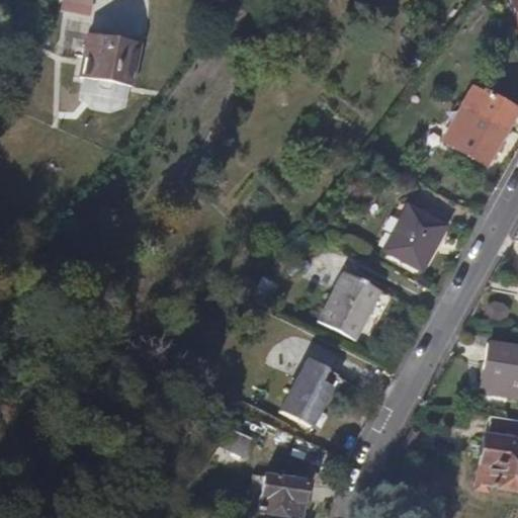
[(61,0),(60,8),(80,11),(82,0),(61,0)]
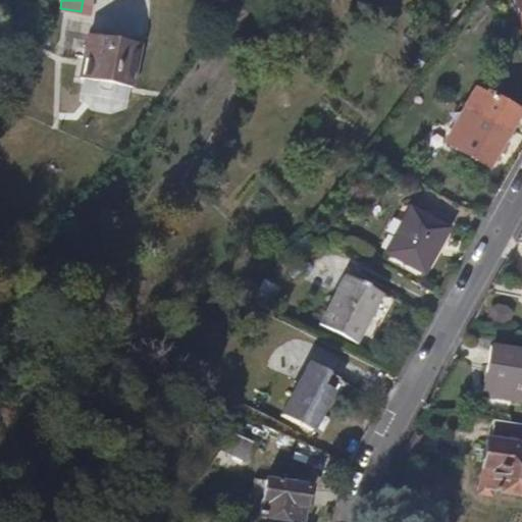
[(105,30),(108,0),(85,0),(84,13),(71,11),(69,24),(105,30)]
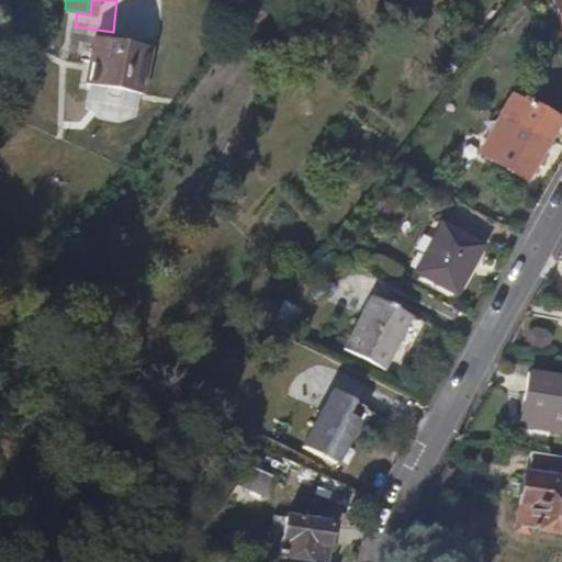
[(121,42),(68,27),(56,74),(72,78),(70,82),(74,88),(85,91),(89,90),(91,85),(108,89),(121,42)]
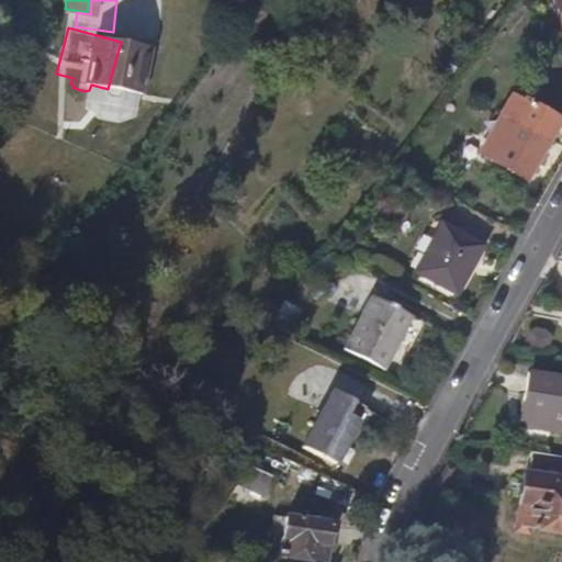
[(521,103),(510,97),(478,155),(525,180),(558,121),(523,100),(521,103)]
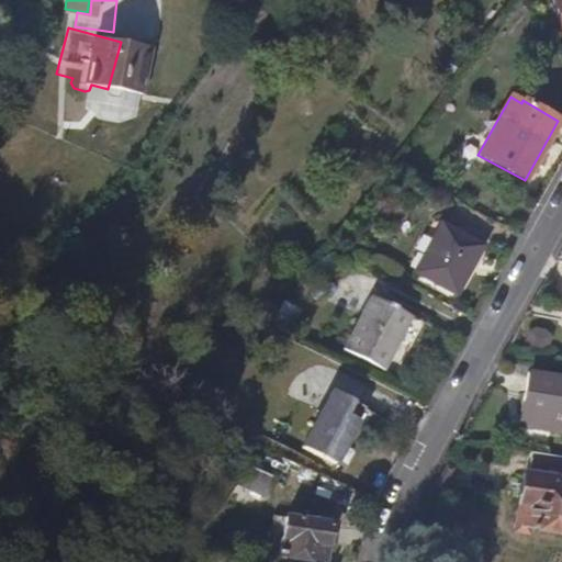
[(484,247),(442,224),(415,271),(457,294),(484,247)]
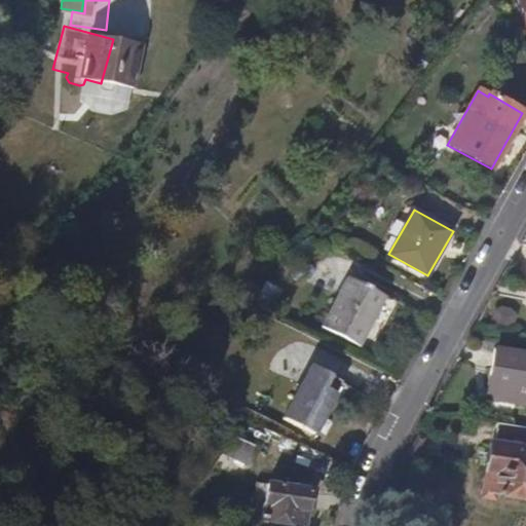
[(357,346),(382,296),(345,277),(320,329),(357,346)]
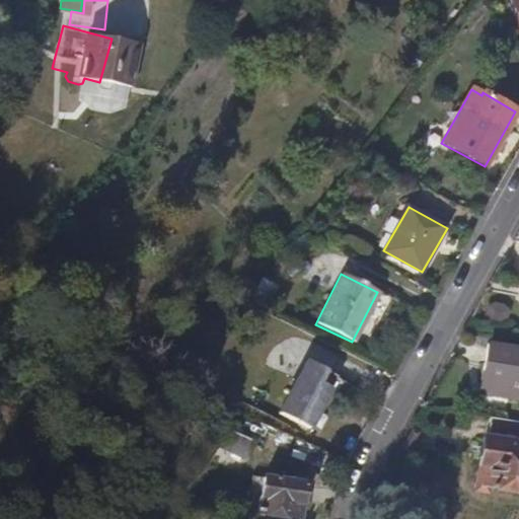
[(276,288),(261,281),(248,304),(264,311),(276,288)]
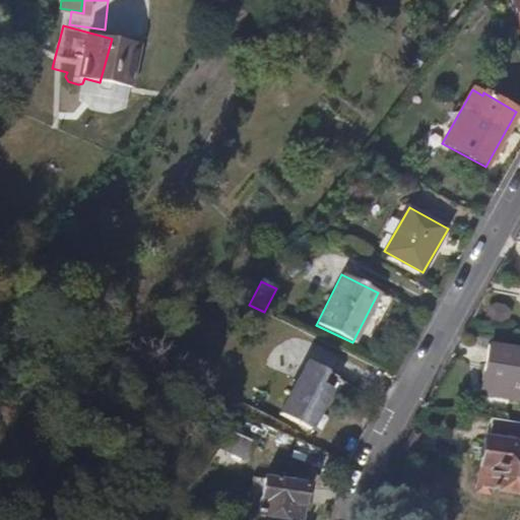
[(490,300),(483,313),(504,322),(510,309),(490,300)]
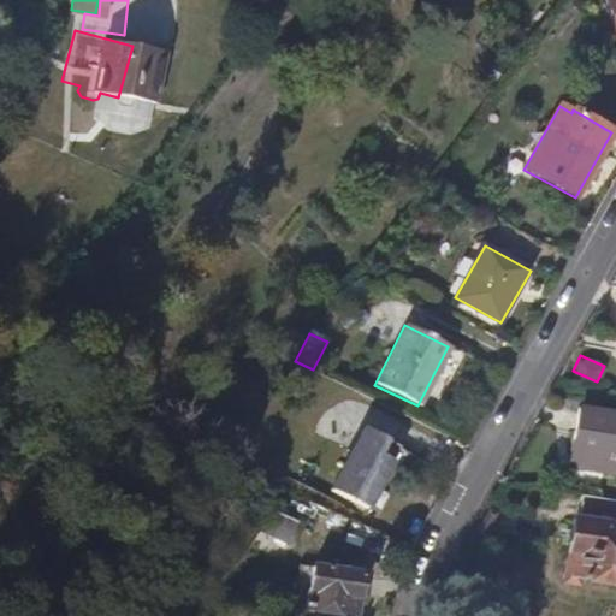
[(615,419),(579,413),(569,469),(615,477),(615,419)]
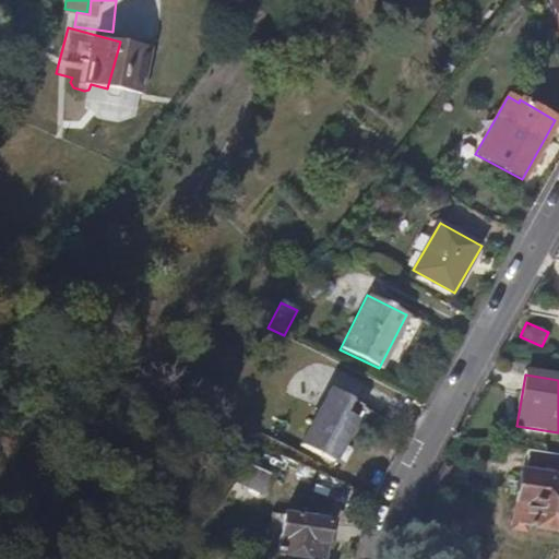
[(360,406),(329,389),(300,445),(332,462),(360,406)]
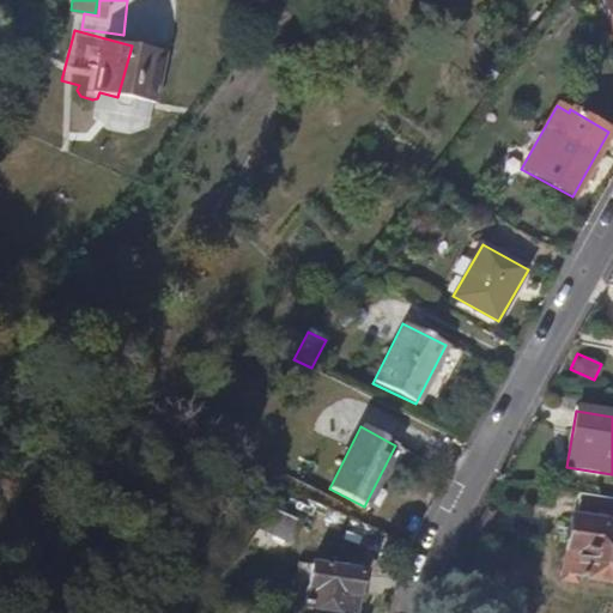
[(612,501),(580,496),(575,519),(570,517),(565,552),(578,554),(575,575),(576,576),(612,582),(612,501)]
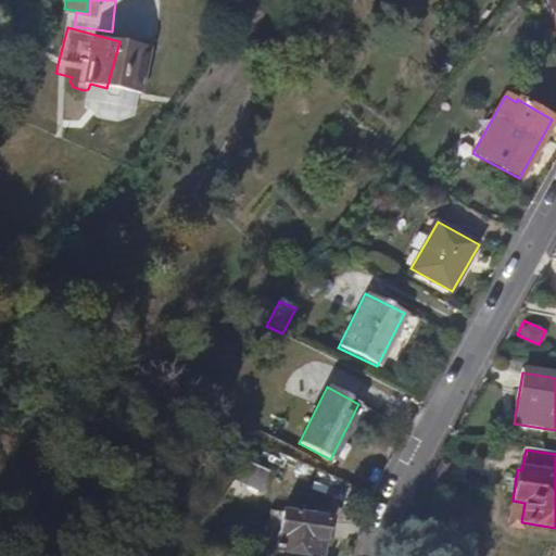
[(263,493),(273,475),(244,462),(234,480),(263,493)]
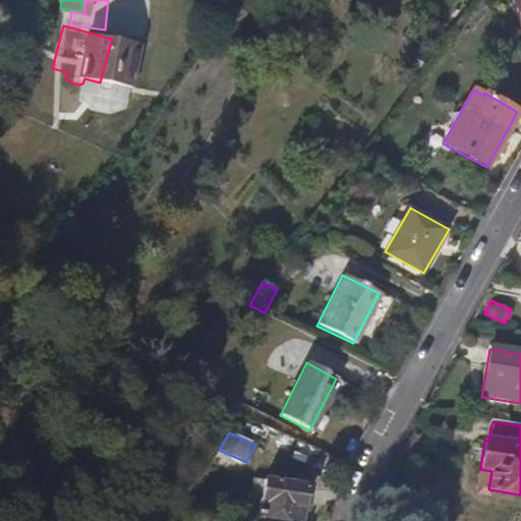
[(491,471),(480,469),(476,495),(488,497),(489,489),(488,488),(491,471)]
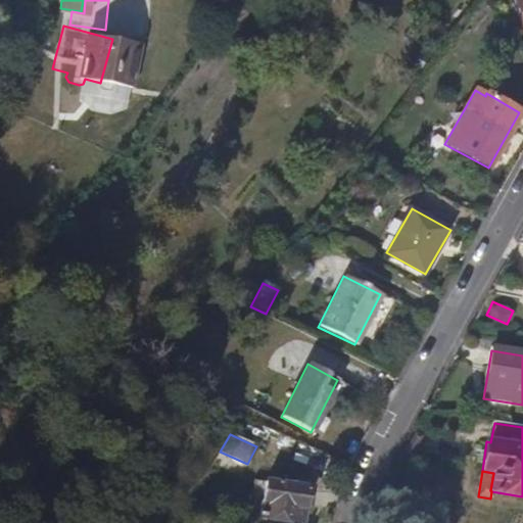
[(305,489),(251,480),(247,509),(259,512),(258,517),(293,522),(295,508),(302,509),(305,489)]
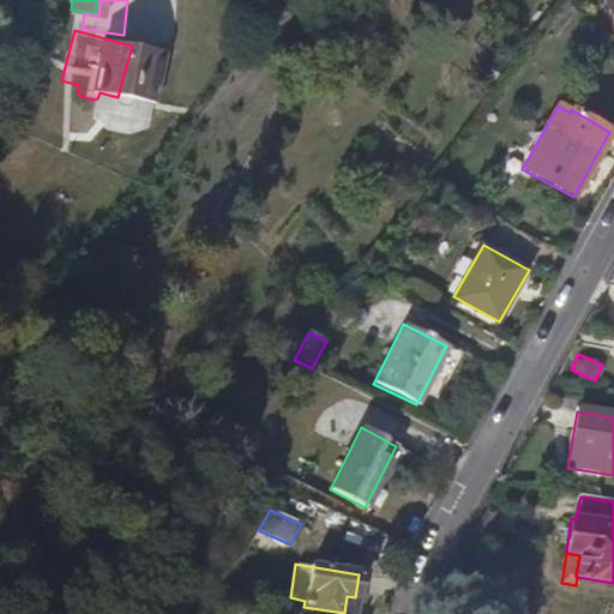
[(351,613),(355,597),(347,596),(344,613),(348,613),(351,613)]
